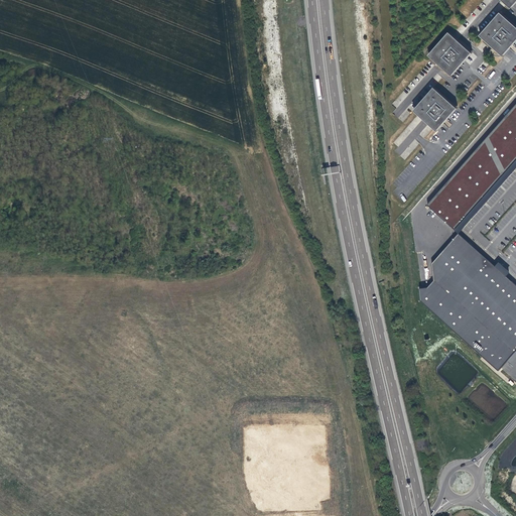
[(511,8),(515,1),(515,0),(509,0),(506,4),(511,8)]
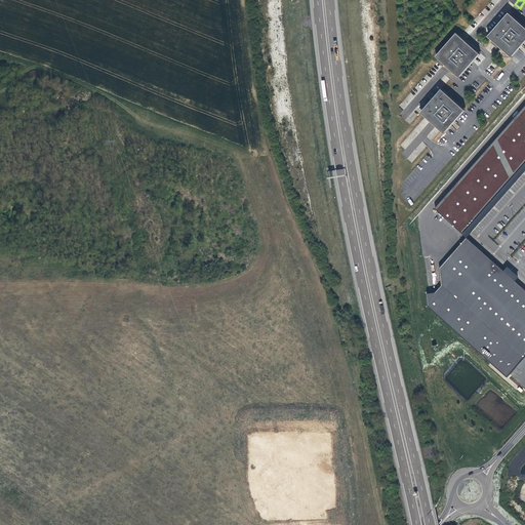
[(520,38),(524,31),(524,27),(509,13),(488,36),(507,52),(517,41),(520,44),(522,41),(520,38)]
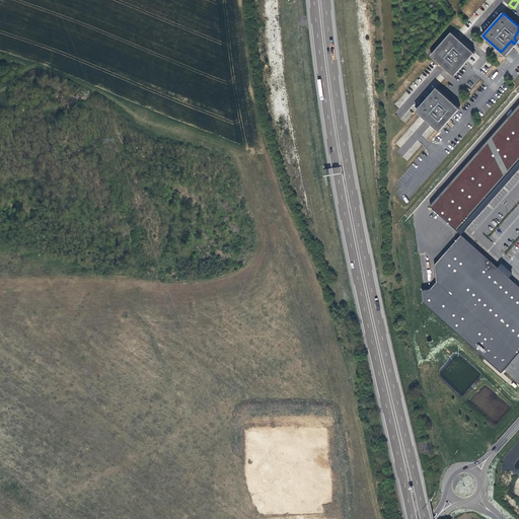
[(506,56),(518,41),(518,30),(514,38),(516,41),(514,44),(511,41),(501,52),(506,56)]
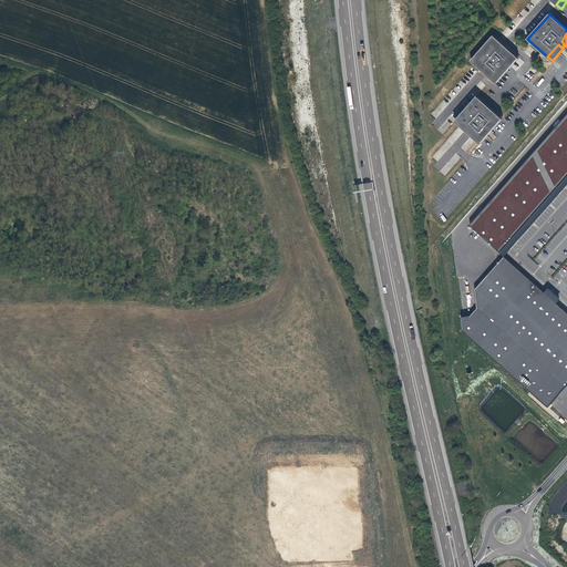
[(504,63),(513,53),(493,35),(471,61),(491,79),(502,66),(504,69),(507,65),(504,63)]
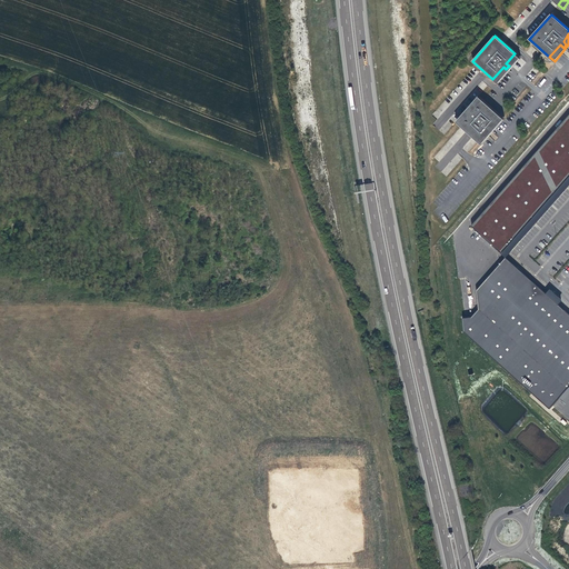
[(498,83),(520,58),(515,53),(506,63),(509,66),(506,69),(503,67),(492,79),(498,83)]
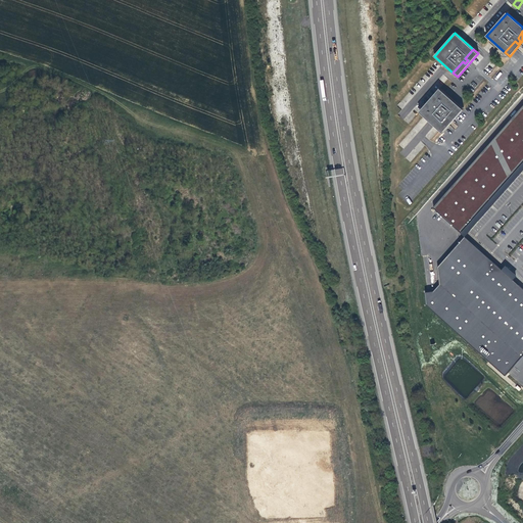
[(450,114),(458,105),(439,89),(419,112),(437,129),(447,117),(450,120),(453,116),(450,114)]
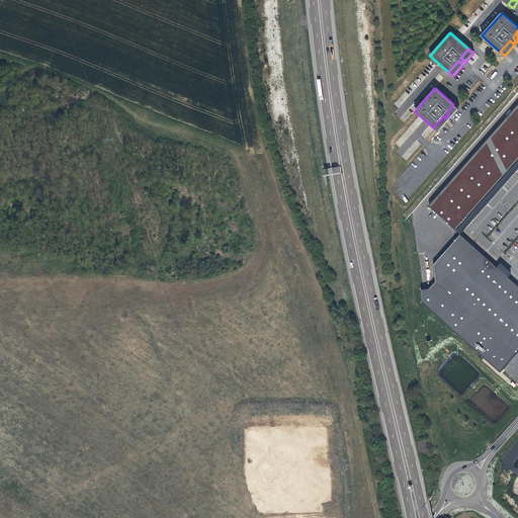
[(517,101),(429,204),(460,230),(517,162),(517,101)]
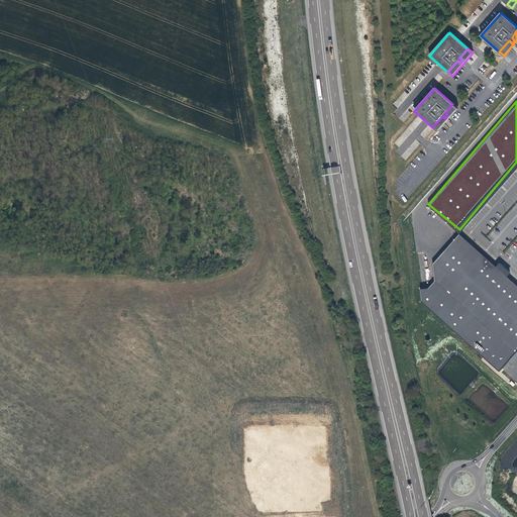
[(437,131),(457,108),(452,104),(445,113),(447,115),(445,118),(442,116),(432,127),(437,131)]
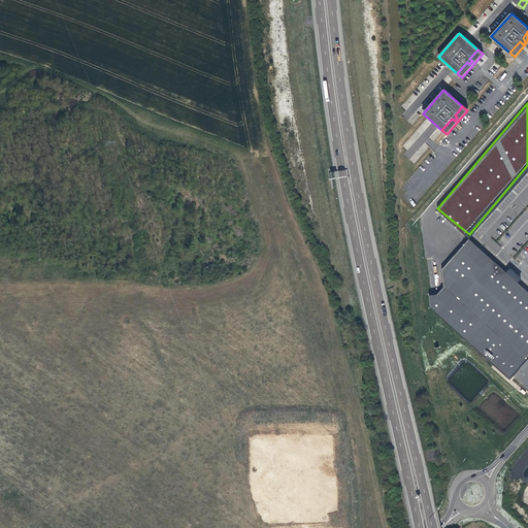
[(434,307),(516,377),(527,362),(527,284),(469,234),(431,282),(434,307)]
